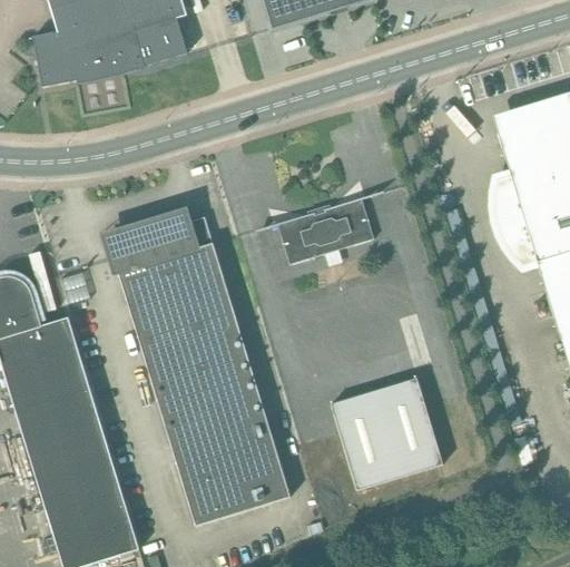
[(38,35),(33,35),(39,64),(43,86),(78,79),(78,82),(98,79),(118,74),(146,67),(145,65),(188,52),(178,17),(187,13),(183,0),(48,0),(58,30),(38,35)]
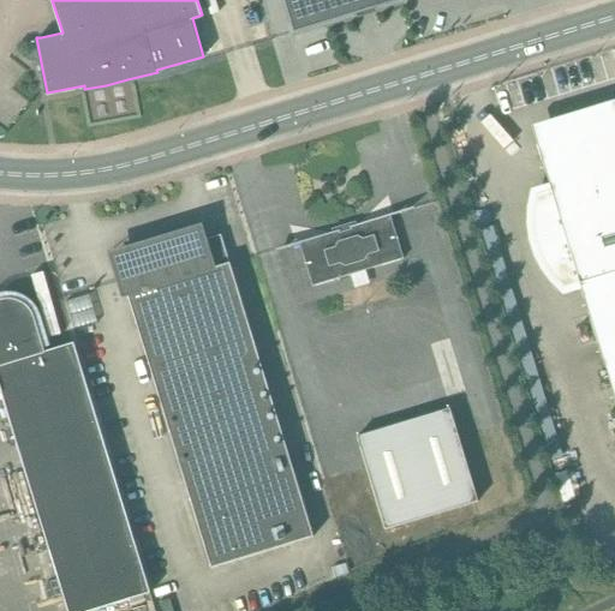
[(285,0),(294,30),(390,0),(285,0)]
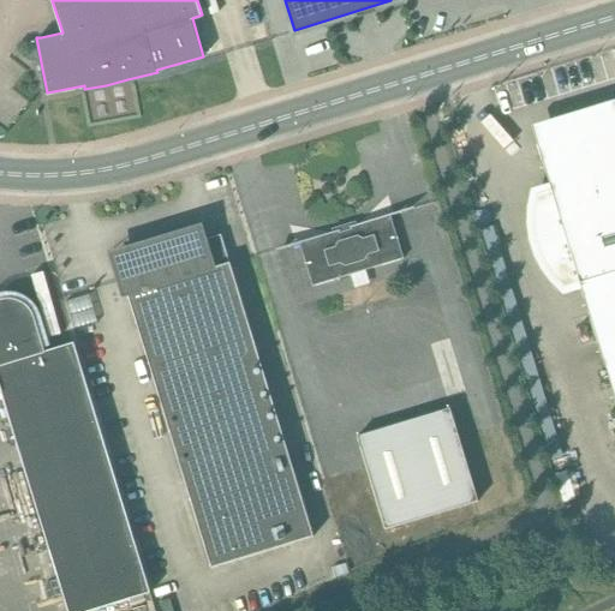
[(614,114),(599,113),(575,115),(555,126),(537,142),(550,187),(537,192),(533,207),(533,221),(536,235),(539,250),(547,263),(555,275),(565,286),(579,281),(614,397),(614,114)]
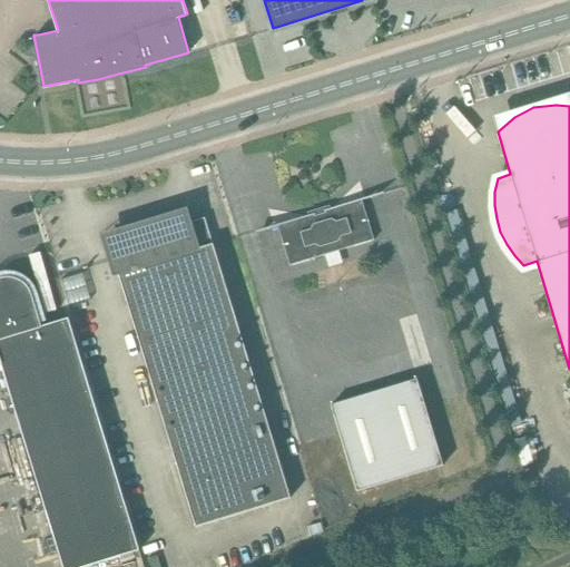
[(271,224),(272,225),(278,224),(291,263),(374,237),(362,198),(369,196),(369,195),(324,208),(325,209),(316,213),(315,211),(271,224)]
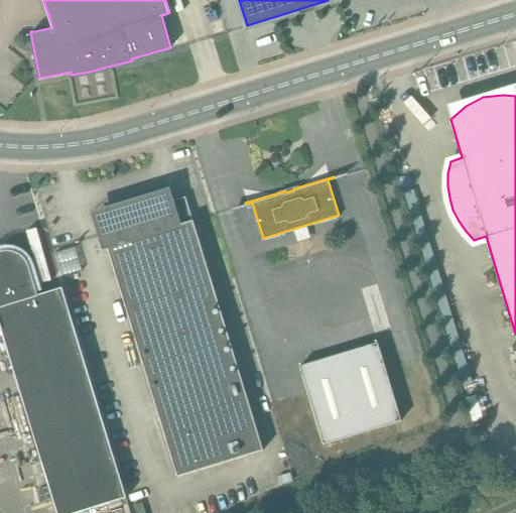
[(262,449),(185,195),(172,199),(169,193),(132,204),(131,200),(114,205),(115,209),(95,216),(104,247),(108,246),(177,475),(262,449)]
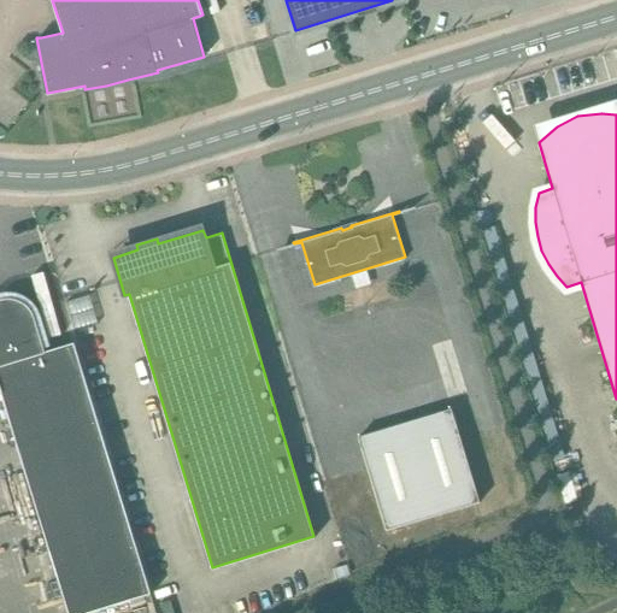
[(0,388),(69,612),(84,612),(151,593),(75,342),(45,351),(35,317),(33,312),(30,308),(29,306),(25,302),(21,300),(18,305),(4,302),(0,302),(0,388)]
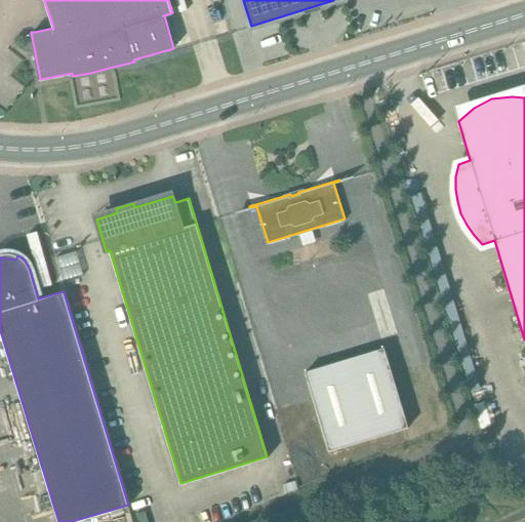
[(384,347),(306,370),(329,449),(408,425),(384,347)]
